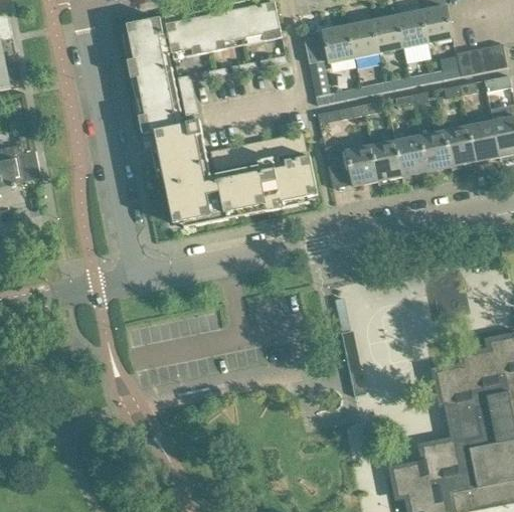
[(226,40),(243,37),(236,0),(223,3),(225,12),(219,13),(219,11),(202,15),(209,50),(228,47),(228,45),(227,45),(226,40)]
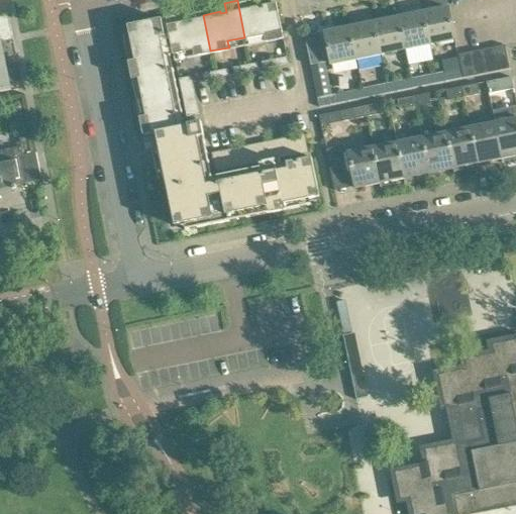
[(264,38),(264,39),(282,36),(275,0),(256,4),(256,6),(251,7),(249,0),(237,0),(244,37),(263,33),(264,38)]
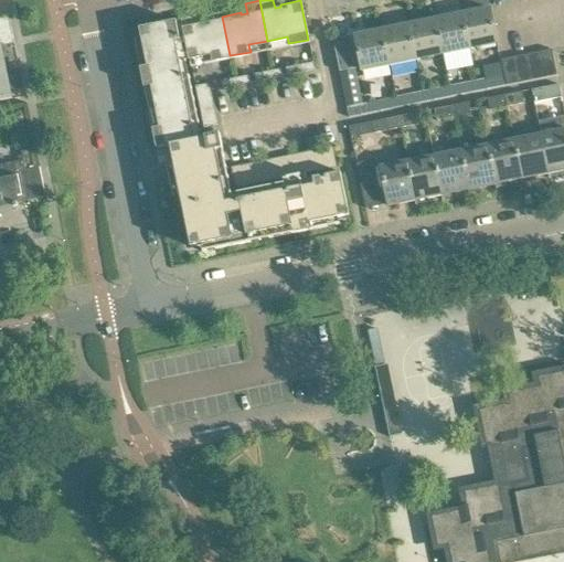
[(469,45),(497,40),(489,4),(461,10),(469,45)]
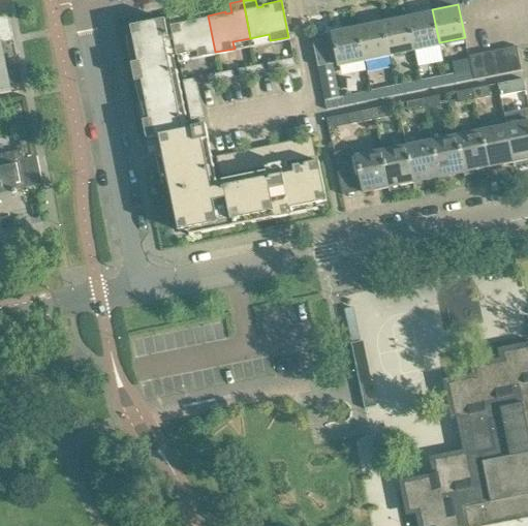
[(413,48),(439,42),(432,9),(407,14),(413,48)]
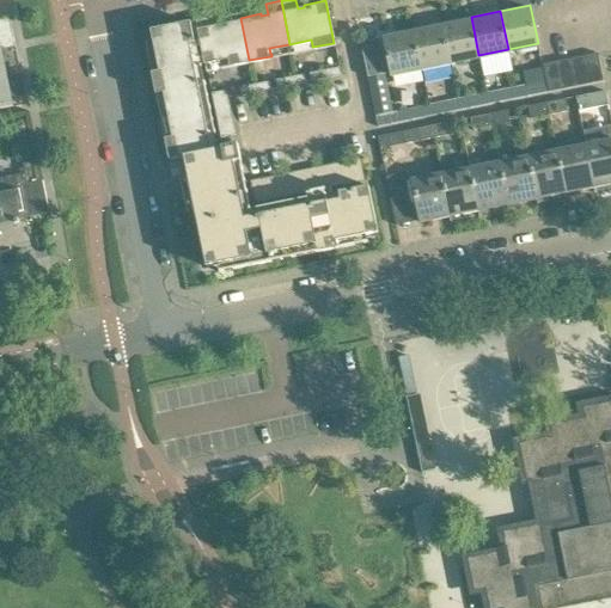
[(249,60),(240,18),(219,23),(220,24),(213,25),(212,14),(195,18),(205,69),(208,68),(207,67),(206,67),(205,61),(227,56),(228,62),(227,63),(228,65),(249,60)]
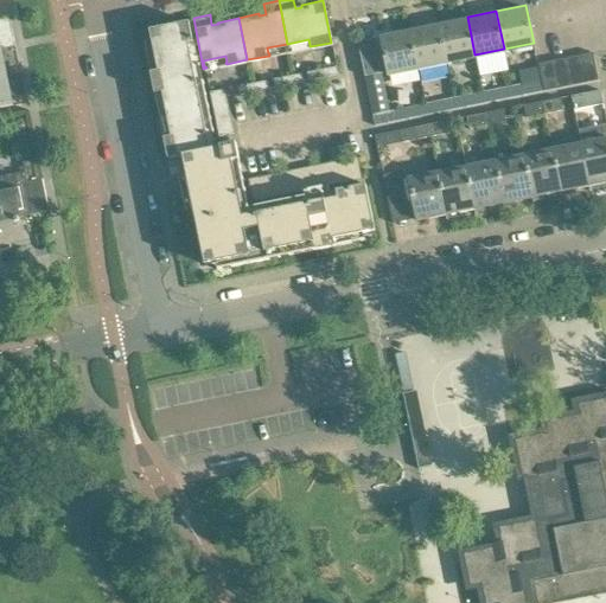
[(446,61),(474,55),(467,17),(439,23),(446,61)]
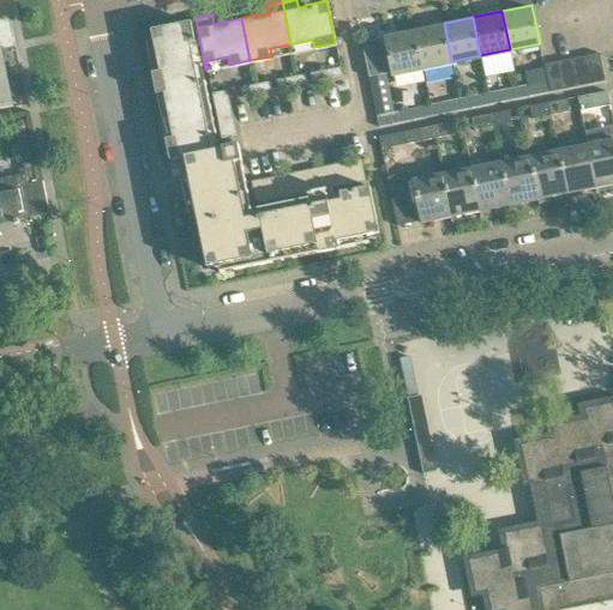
[(217,146),(217,145),(216,145),(216,146),(210,148),(188,41),(194,40),(191,19),(150,28),(156,56),(150,58),(150,54),(148,54),(156,92),(157,92),(157,91),(163,90),(173,136),(167,137),(164,137),(169,158),(185,155),(188,175),(180,176),(185,197),(186,197),(185,192),(191,191),(206,265),(235,259),(236,265),(233,266),(233,267),(271,259),(271,258),(270,258),(269,252),(314,243),(317,249),(316,249),(316,251),(354,242),(354,241),(350,242),(349,236),(378,230),(368,183),(337,189),(338,197),(304,204),(305,206),(298,207),(298,205),(268,211),(268,213),(262,215),(260,212),(241,217),(240,211),(242,210),(239,188),(236,189),(235,182),(238,182),(234,168),(240,167),(240,168),(241,168),(236,143),(217,146)]
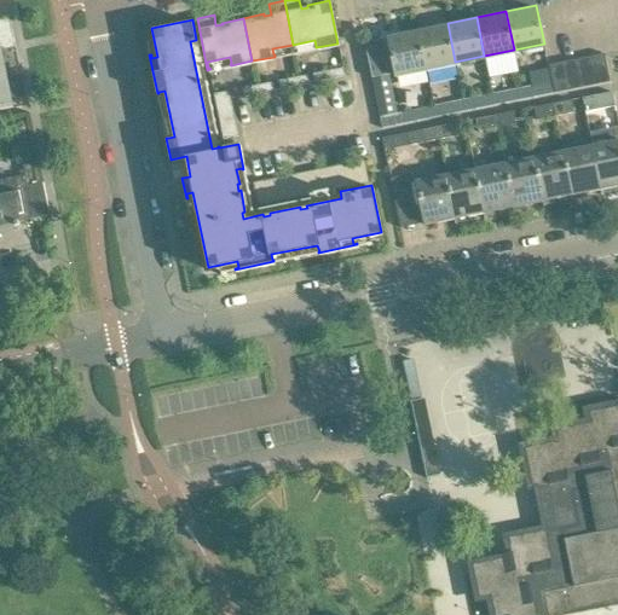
[(426,68),(455,62),(448,23),(417,29),(426,68)]
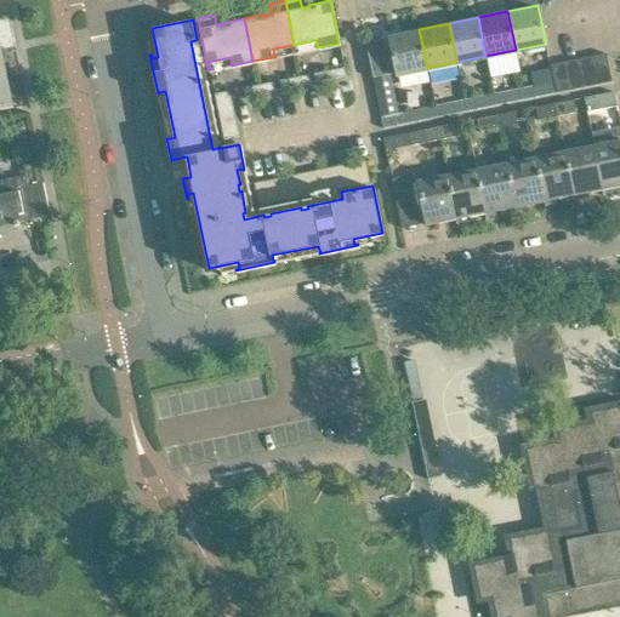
[(397,74),(427,68),(419,29),(388,35),(390,40),(365,45),(373,75),(396,70),(397,74)]
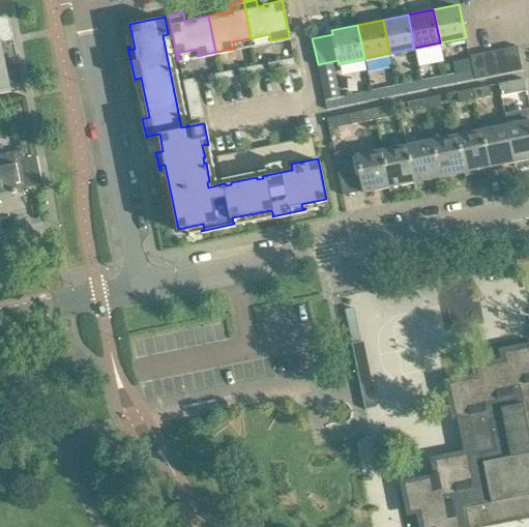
[(508,70),(522,67),(517,44),(503,46),(508,70)]
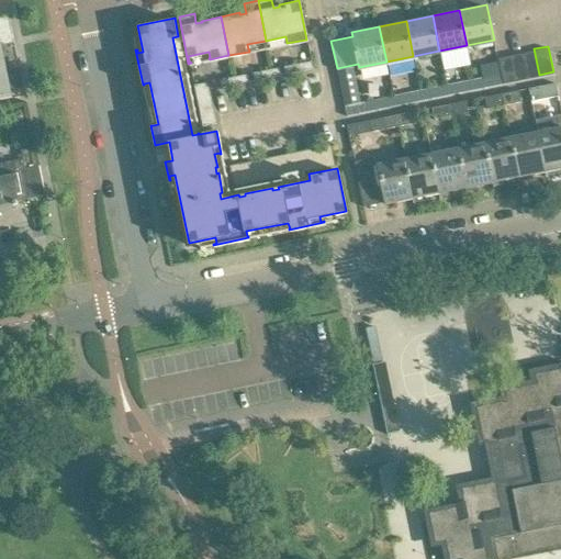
[(525,77),(539,75),(534,48),(520,52),(525,77)]
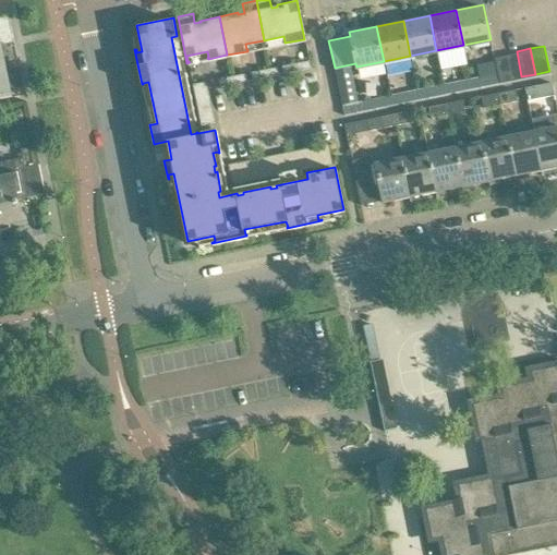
[(510,80),(521,76),(517,51),(505,53),(510,80)]
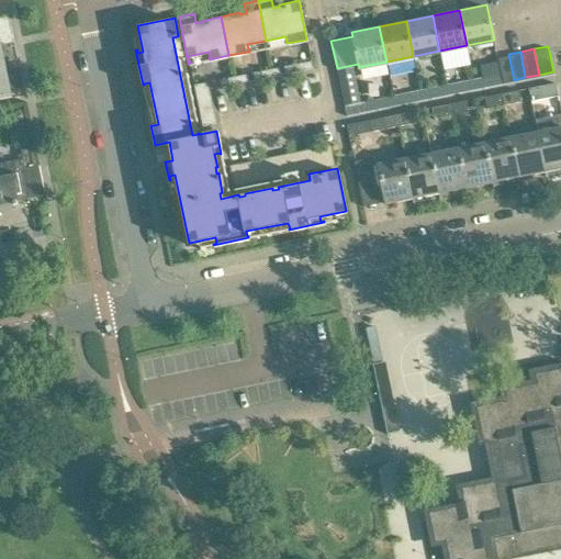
[(503,82),(514,80),(508,54),(497,56),(497,57),(503,82)]
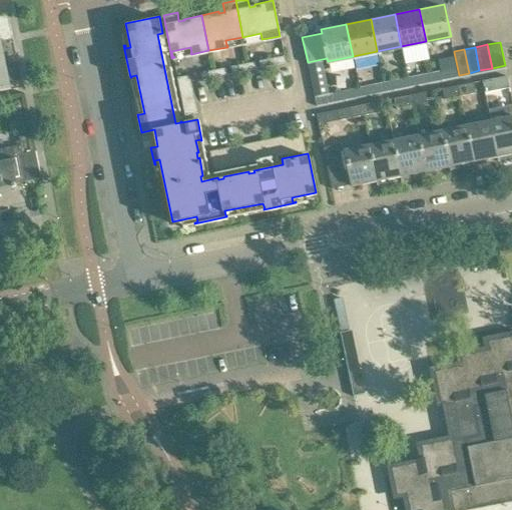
[(433,80),(459,75),(454,52),(438,56),(441,69),(432,71),(433,80)]
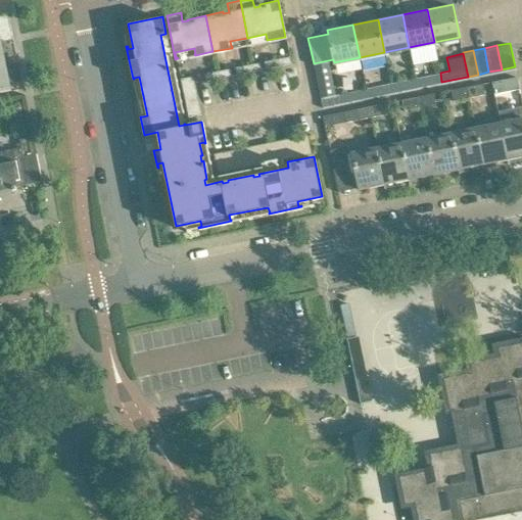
[(290,61),(289,55),(264,60),(266,66),(290,61)]
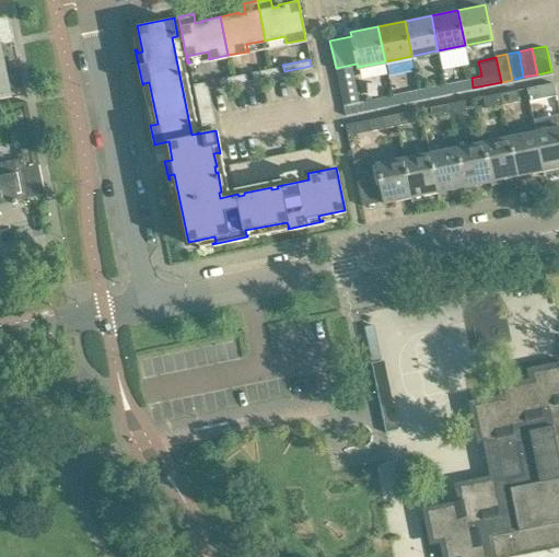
[(252,78),(279,72),(278,66),(251,71),(252,78)]
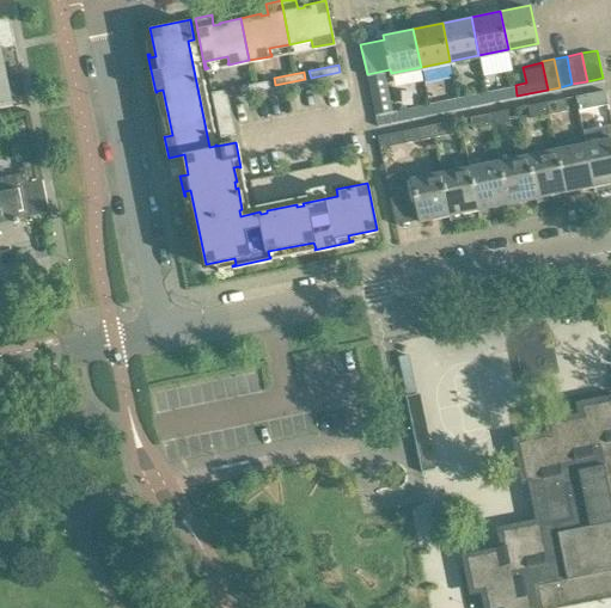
[(0,105),(12,103),(6,74),(0,75),(0,105)]
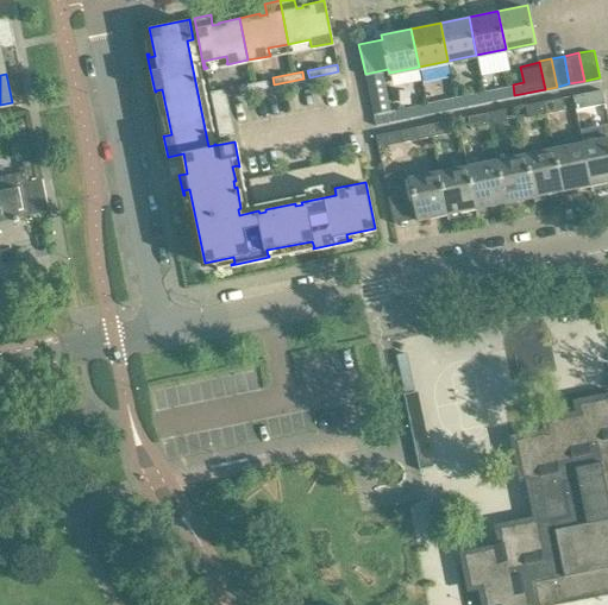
[(426,102),(387,109),(380,75),(365,77),(375,124),(428,113),(426,102)]
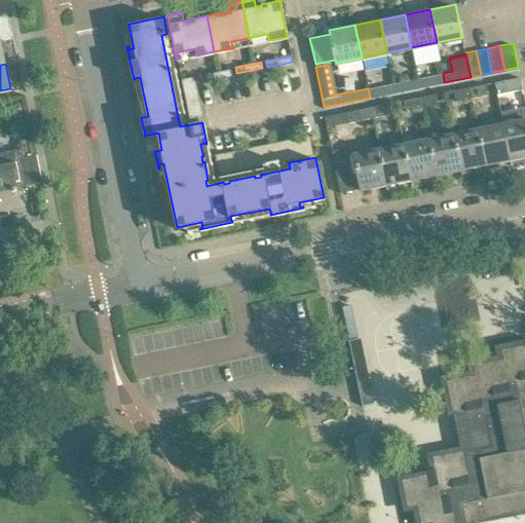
[(207,79),(232,74),(230,68),(205,73),(207,79)]
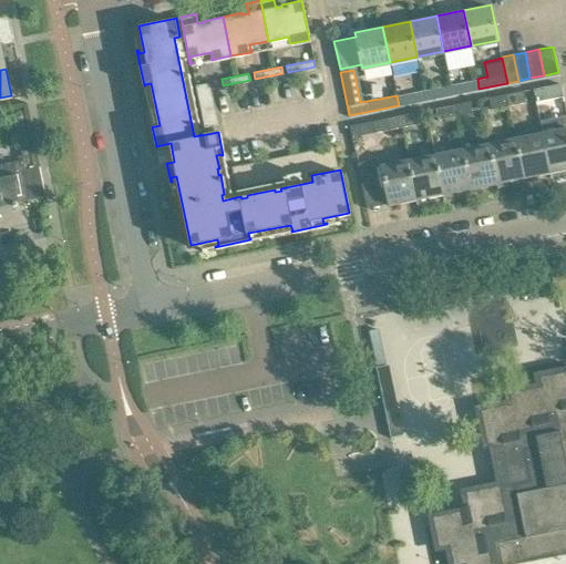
[(452,94),(479,89),(477,79),(450,84),(452,94)]
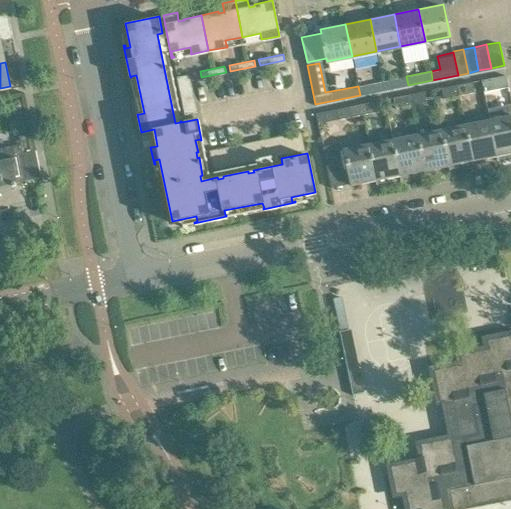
[(196,112),(189,78),(188,72),(175,75),(183,114),(196,112)]
